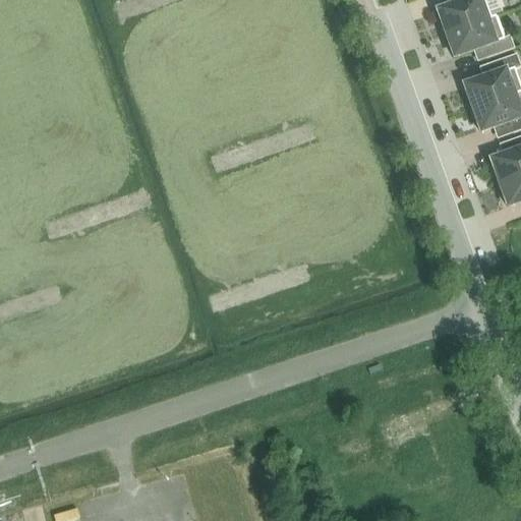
[(483,0),(464,0),(466,3),(438,13),(446,37),(496,18),(496,17),(490,19),(483,0)]
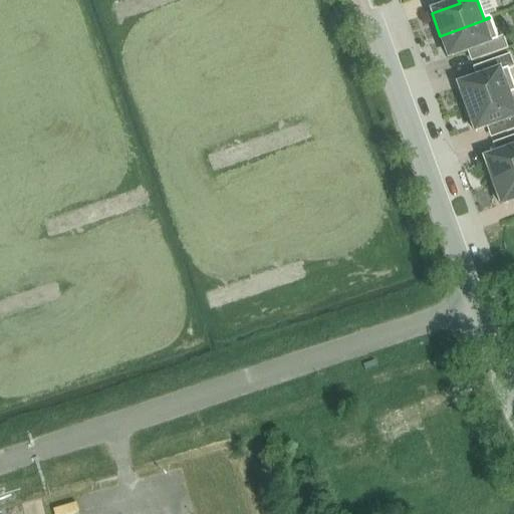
[(497,40),(489,18),(440,36),(448,58),(476,49),(480,59),(472,62),(472,63),(507,50),(503,37),(497,40)]
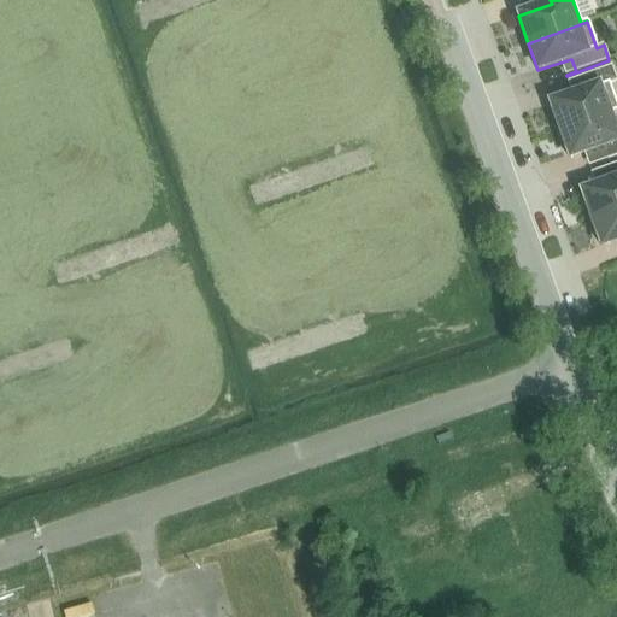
[(616,105),(610,84),(616,82),(611,68),(569,82),(569,83),(579,80),(583,92),(550,104),(559,131),(616,111),(616,105)]
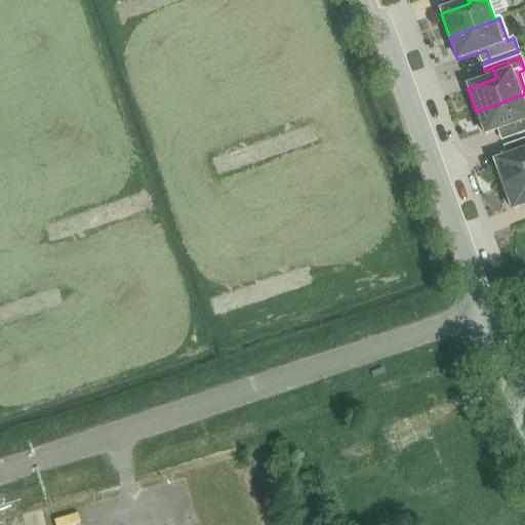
[(524,94),(476,112),(485,135),(514,125),(517,135),(509,138),(509,139),(524,133),(524,108),(522,110),(518,97),(524,94)]
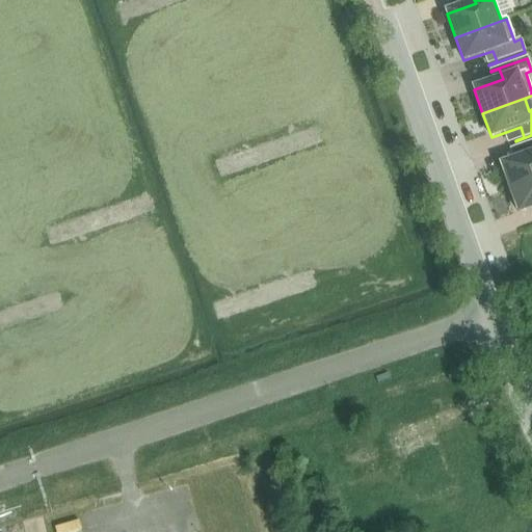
[(531,141),(517,148),(527,144),(530,156),(502,166),(510,189),(531,181),(531,141)]
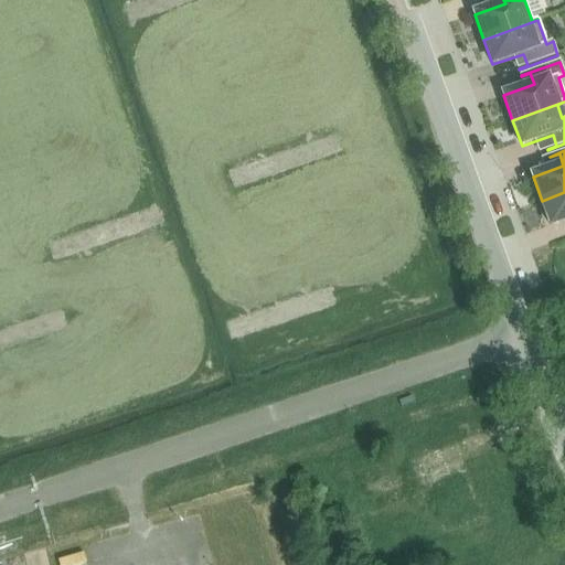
[(564,192),(542,201),(551,226),(564,221),(564,192)]
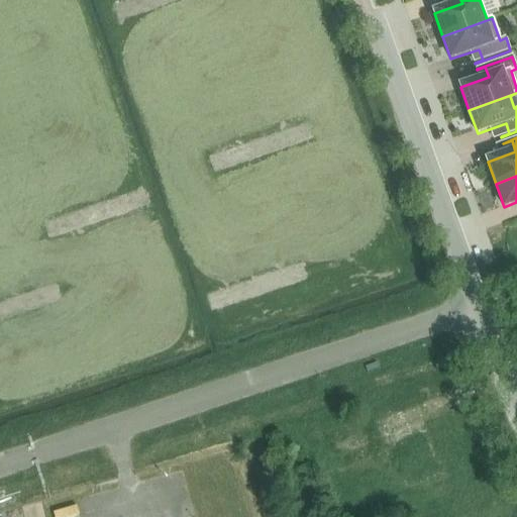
[(55,516),(65,516),(80,514),(78,504),(54,510),(55,516)]
